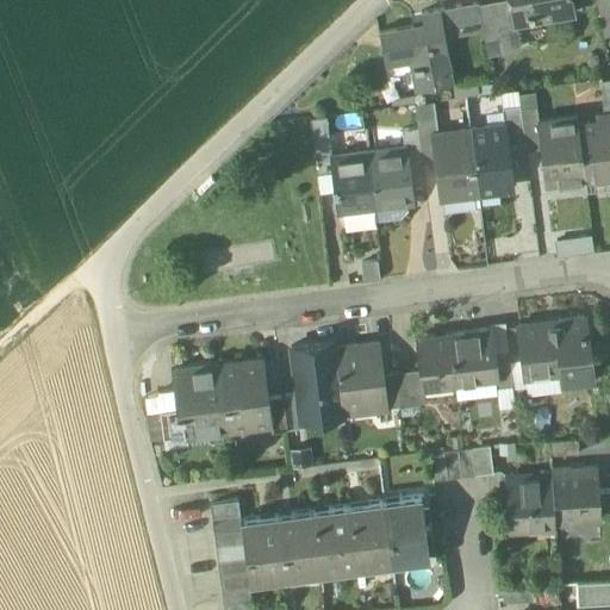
[(506,0),(492,0),(477,2),(481,29),(484,41),(500,37),(498,26),(511,24),(506,0)]
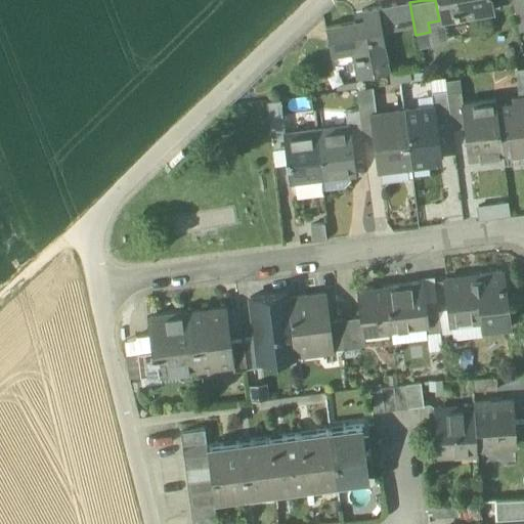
[(435,0),(439,20),(456,17),(455,11),(473,8),(474,14),(493,10),(491,0),(435,0)]
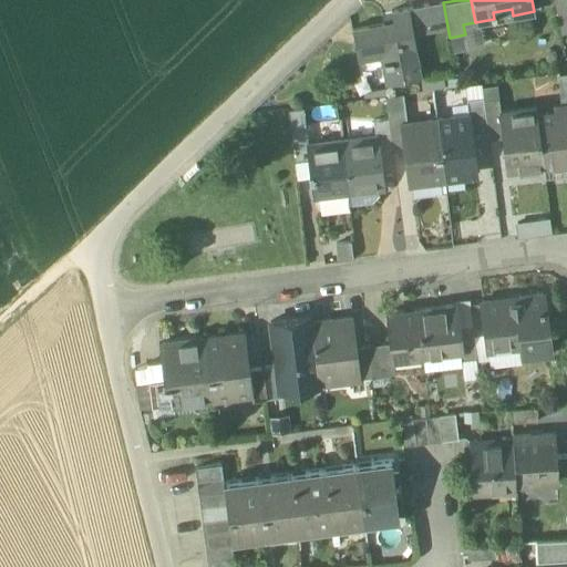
[(566,0),(554,0),(558,22),(566,20),(566,0)]
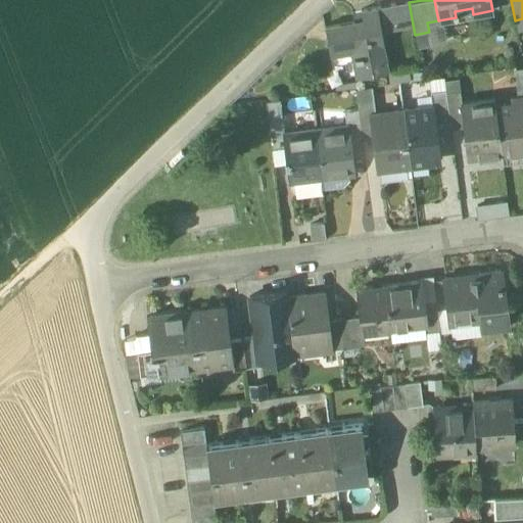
[(409,1),(393,4),(397,28),(413,25),(409,2),(409,1)]
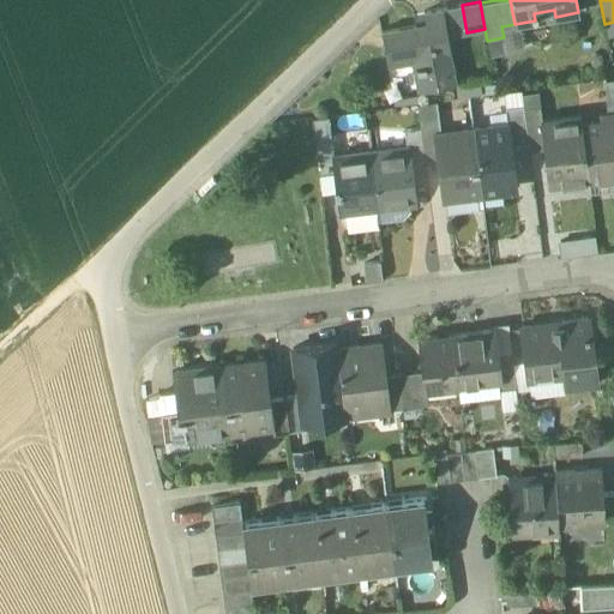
[(462,5),(443,8),(447,36),(467,32),(462,5)]
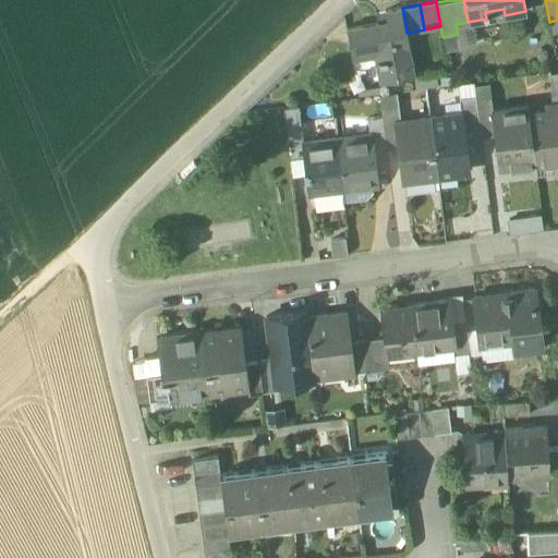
[(387,21),(347,28),(351,52),(384,47),(386,57),(377,58),(381,81),(407,76),(403,58),(411,57),(409,46),(407,33),(402,8),(385,11),(387,21)]
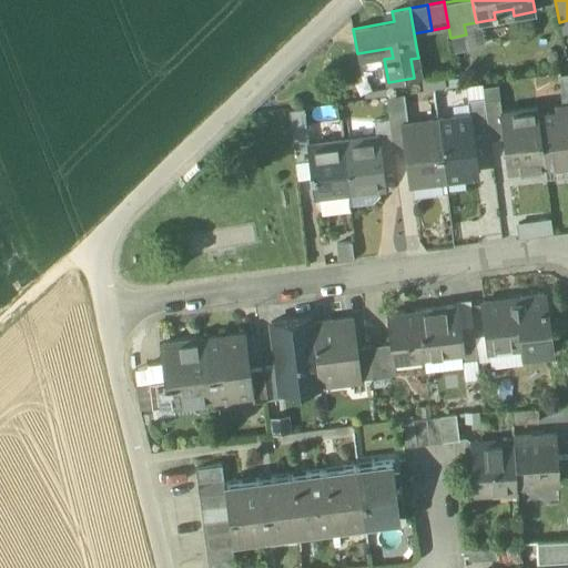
[(401,94),(386,95),(388,119),(403,117),(401,94)]
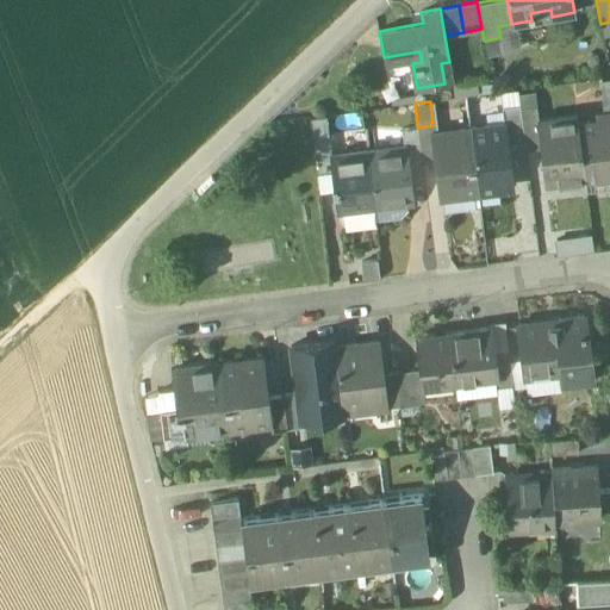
[(504,125),(506,145),(524,143),(521,107),(520,106),(502,109),(504,125)]
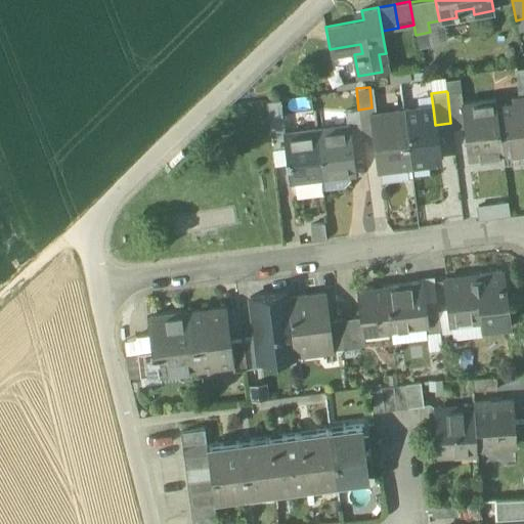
[(461,91),(447,92),(450,123),(463,121),(461,104),(463,104),(461,91)]
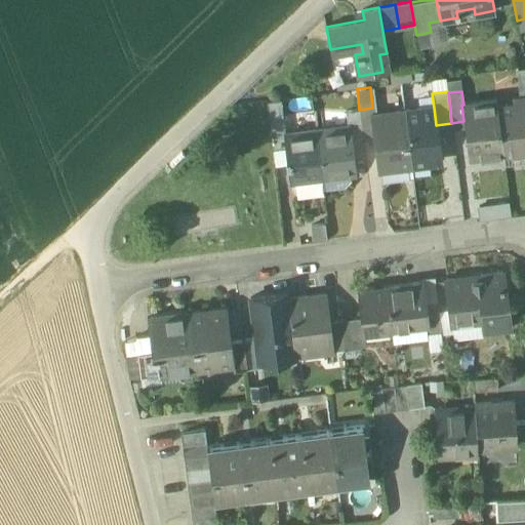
[(281,99),(267,101),(272,142),(284,140),(284,135),(285,135),(281,99)]
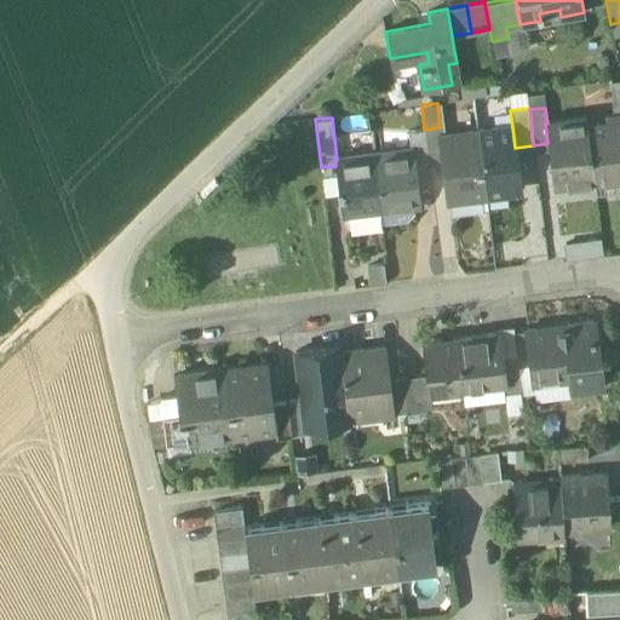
[(547,124),(545,124),(547,143),(554,185),(593,181),(587,125),(586,118),(547,124)]
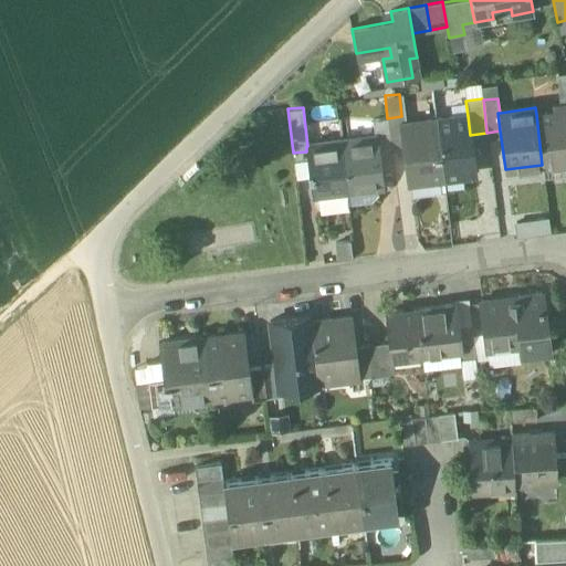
[(565,109),(536,114),(542,165),(565,161),(565,109)]
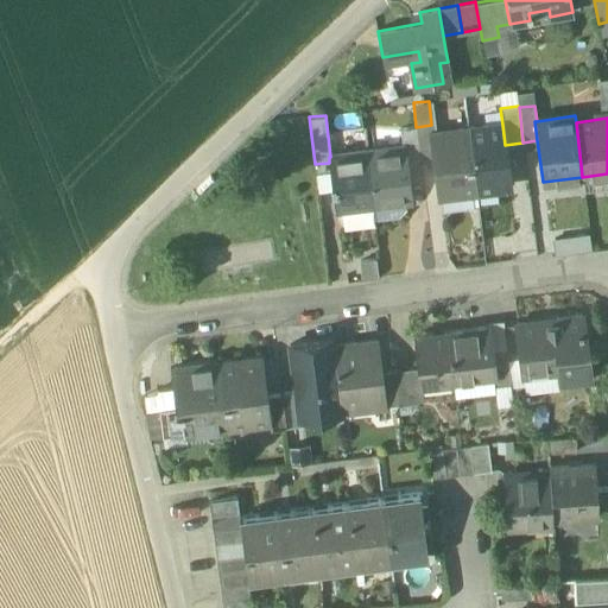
[(431,125),(416,127),(419,158),(434,156),(431,134),(432,134),(431,125)]
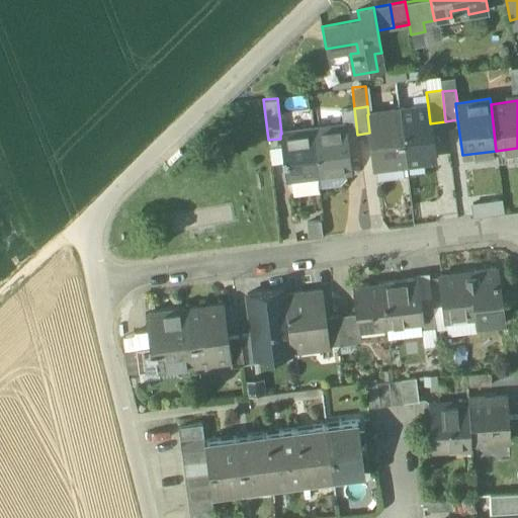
[(428,106),(400,110),(406,162),(434,159),(430,123),(428,106)]
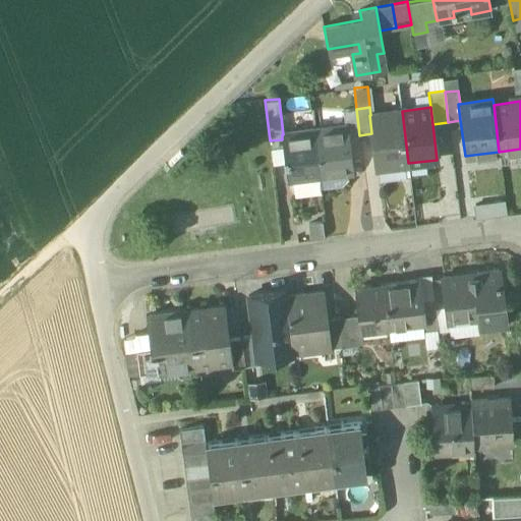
[(356,109),(343,111),(345,126),(346,126),(348,136),(359,135),(356,109)]
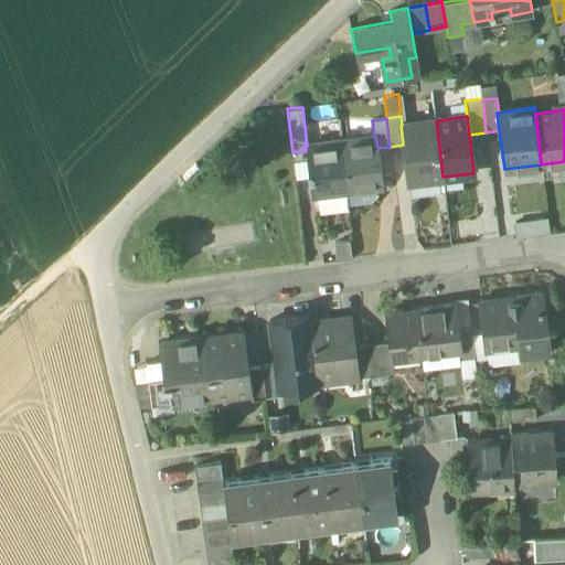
[(402,125),(401,125),(403,145),(407,182),(443,177),(436,120),(402,125)]
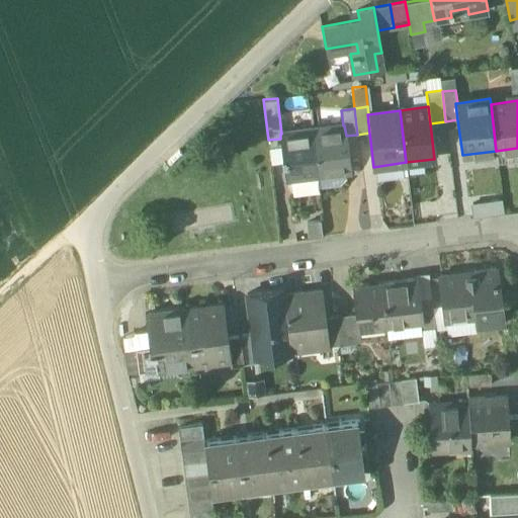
[(343,125),(312,130),(318,174),(350,170),(346,136),(344,125),(343,125)]
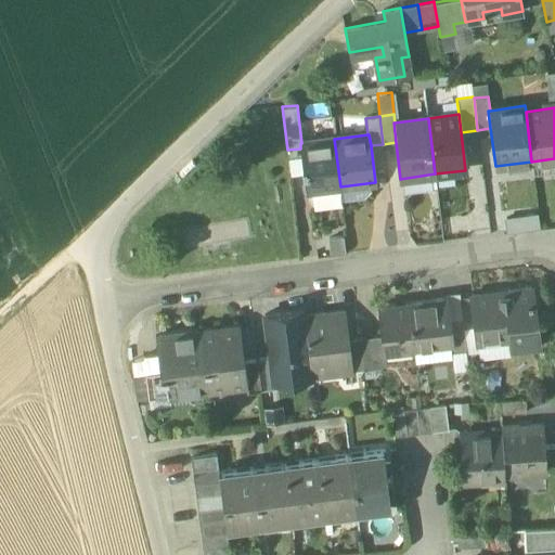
[(301,143),(300,143),(300,149),(306,190),(340,186),(334,139),(301,143)]
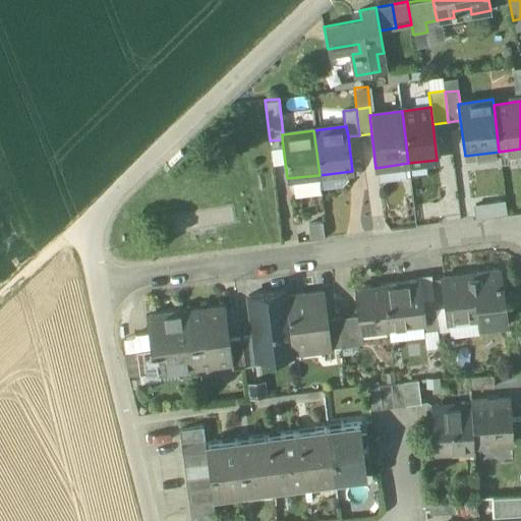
[(478,218),(509,213),(507,198),(476,204),(478,218)]
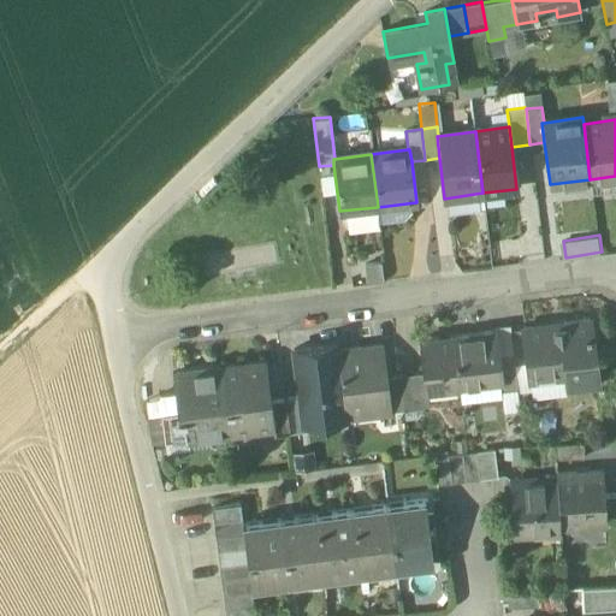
[(564,326),(525,331),(528,361),(529,375),(567,372),(569,388),(597,384),(588,320),(564,324),(564,326)]
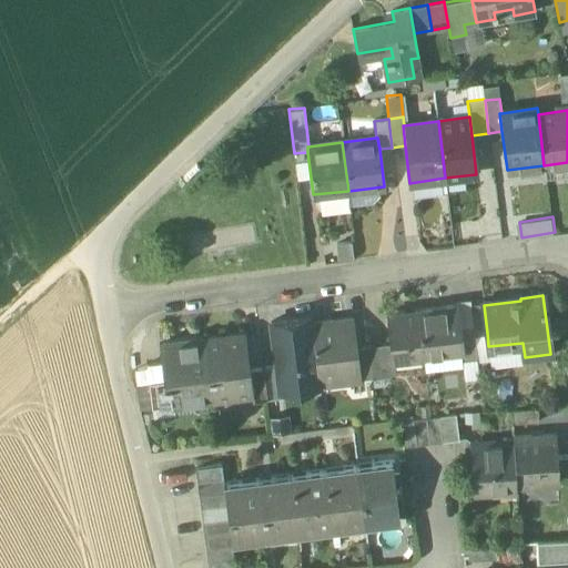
[(483,303),(469,304),(473,325),(474,335),(487,333),(484,305),(483,303)]
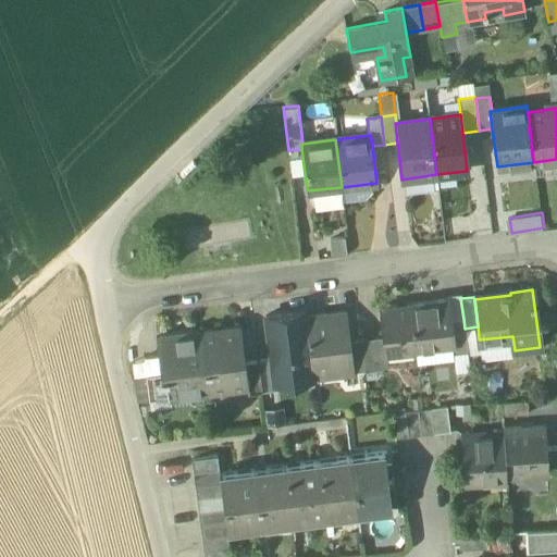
[(448,300),(409,305),(415,349),(452,345),(454,345),(450,321),(448,300)]
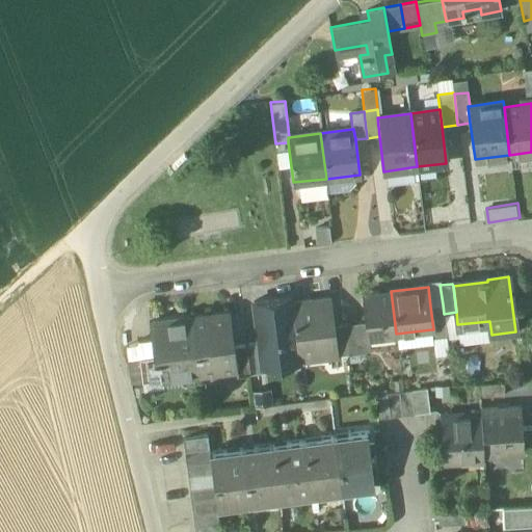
[(391,291),(362,295),(365,322),(367,338),(368,337),(396,334),(391,291)]
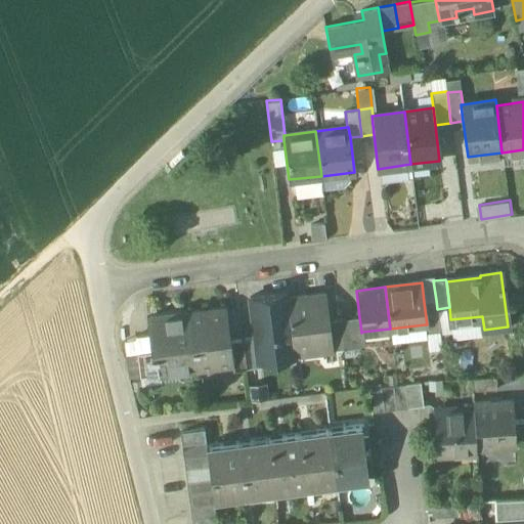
[(287,293),(250,298),(255,338),(258,359),(259,359),(260,359),(260,354),(276,352),(276,357),(294,355),(294,350),(288,299),(287,293)]
